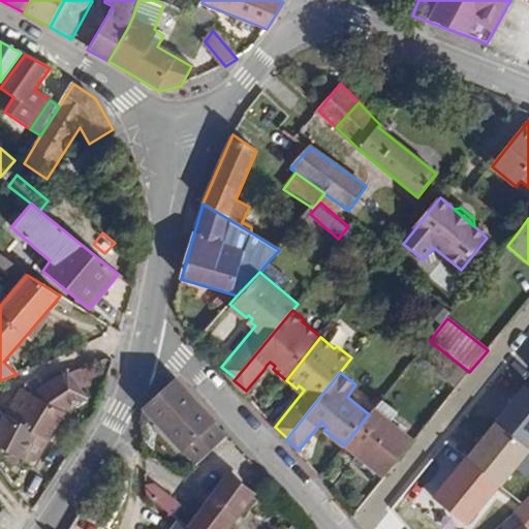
[(21,390),(0,422),(0,450),(27,466),(36,462),(64,412),(84,400),(64,378),(31,395),(21,390)]
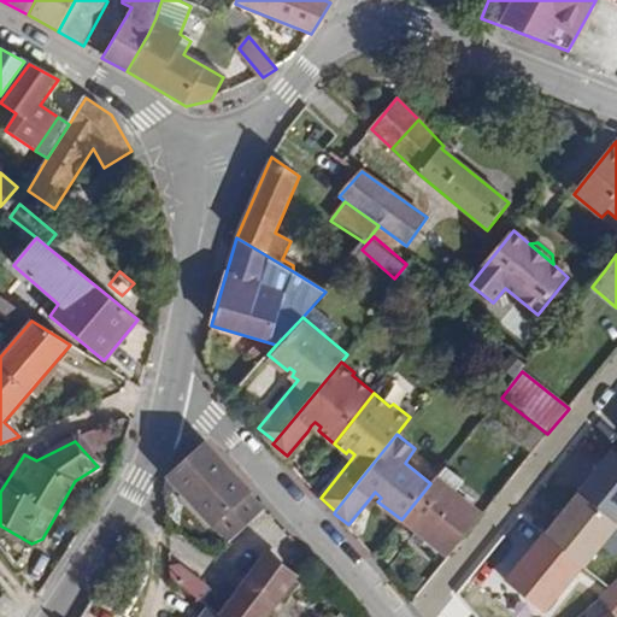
[(247,494),(250,491),(206,442),(169,476),(228,541),(263,511),(247,494)]
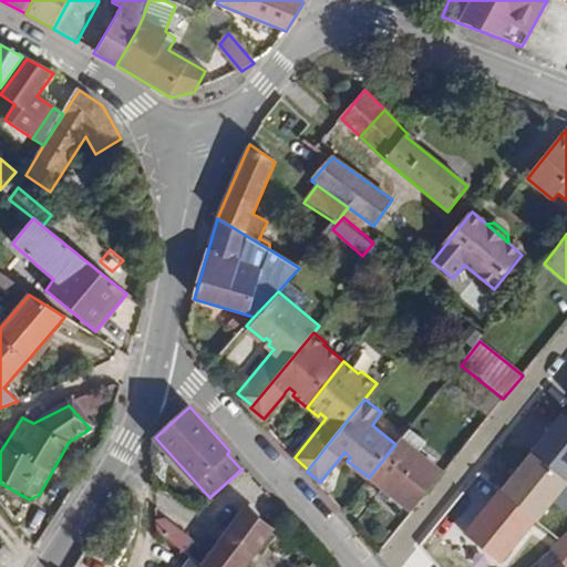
[(566,414),(533,454),(566,483),(566,414)]
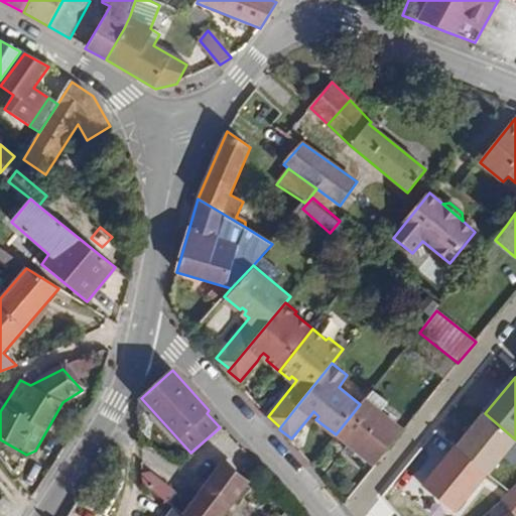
[(336,434),(376,466),(403,430),(382,413),(389,402),(372,390),(360,404),(336,434)]
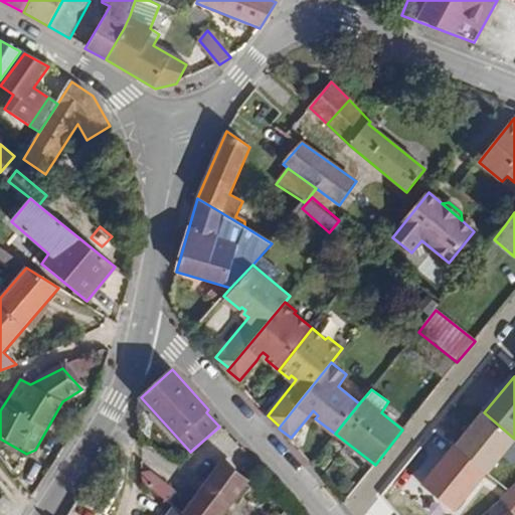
[(222,424),(208,409),(206,412),(219,426),(222,424)]
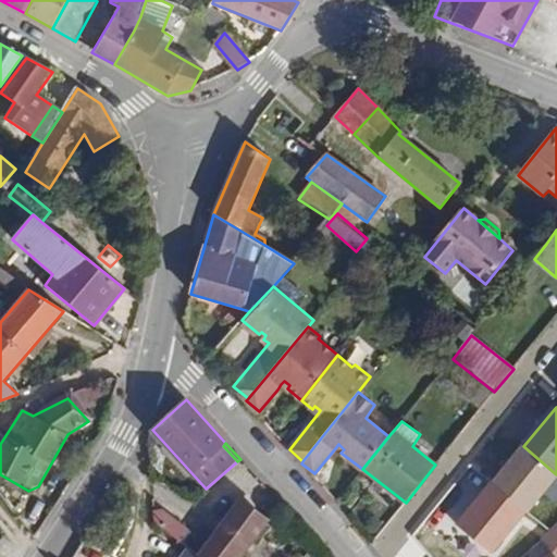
[(556,478),(522,448),(489,486),(529,521),(556,487),(556,478)]
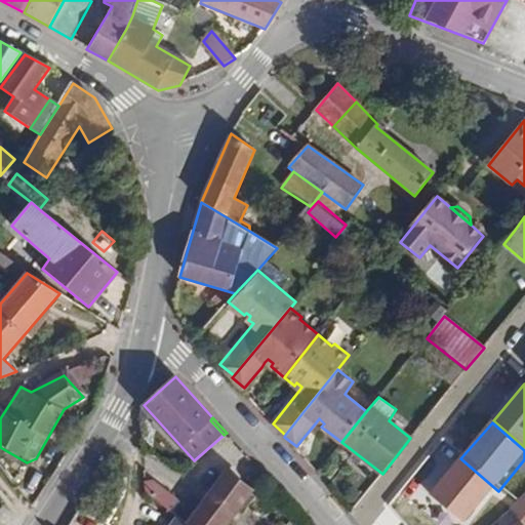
[(458,461),(421,503),(446,524),(470,524),(496,495),(458,461)]
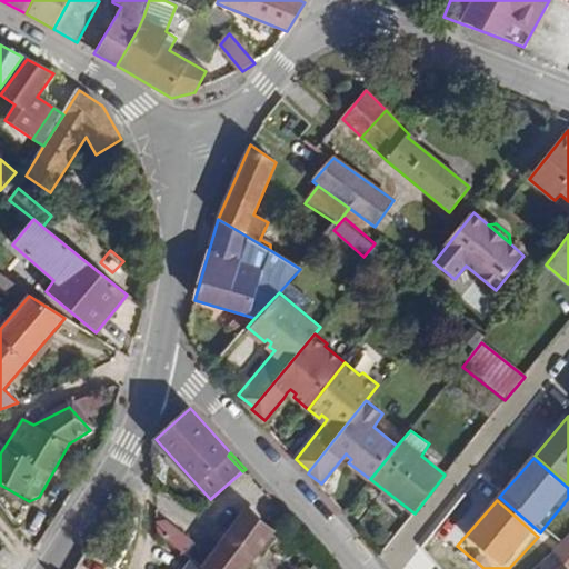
[(191,559),(203,568),(245,568),(273,531),(247,511),(221,542),(215,538),(205,549),(168,521),(158,522),(158,533),(191,559)]
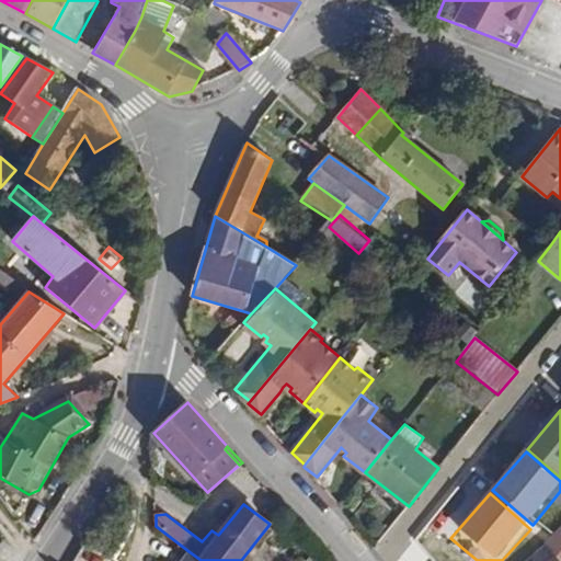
[(560,541),(554,537),(546,545),(557,557),(560,553),(560,541)]
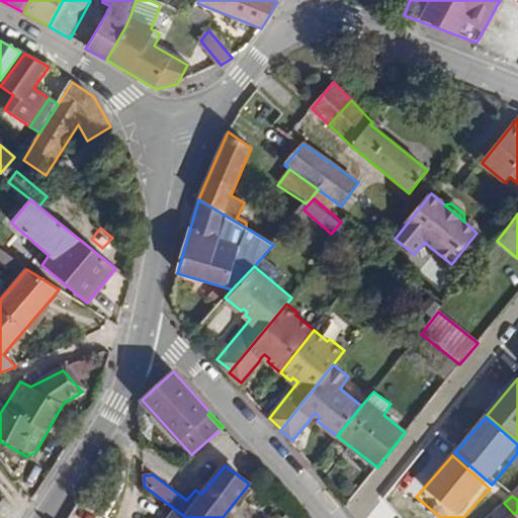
[(167,517),(185,517),(174,509),(167,517)]
